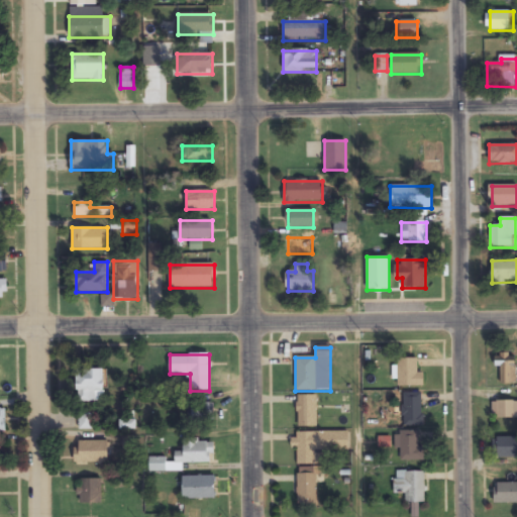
[(500,368),(500,385),(516,385),(516,354),(496,354),(496,368),(500,368)]
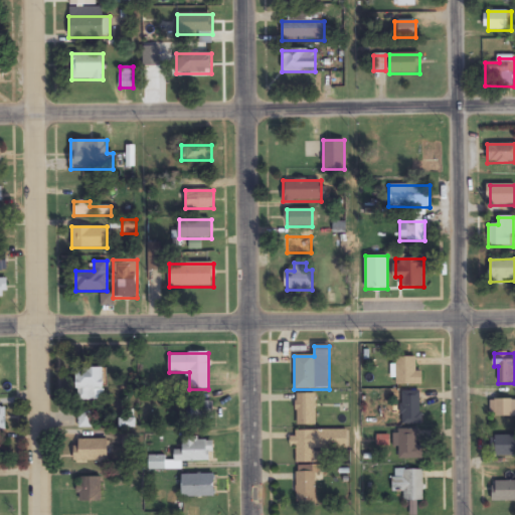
[(416,372),(415,357),(396,358),(396,387),(421,386),(421,372),(416,372)]
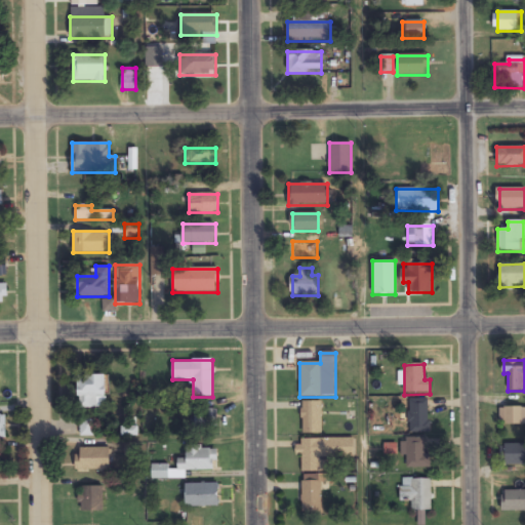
[(78,374),(78,408),(107,408),(107,374),(78,374)]
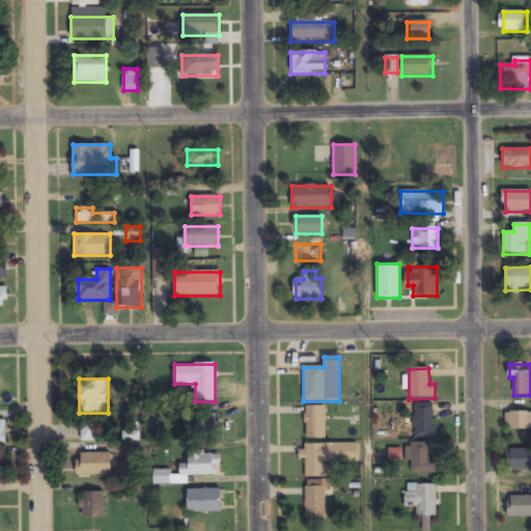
[(435,438),(435,403),(414,403),(414,438),(435,438)]
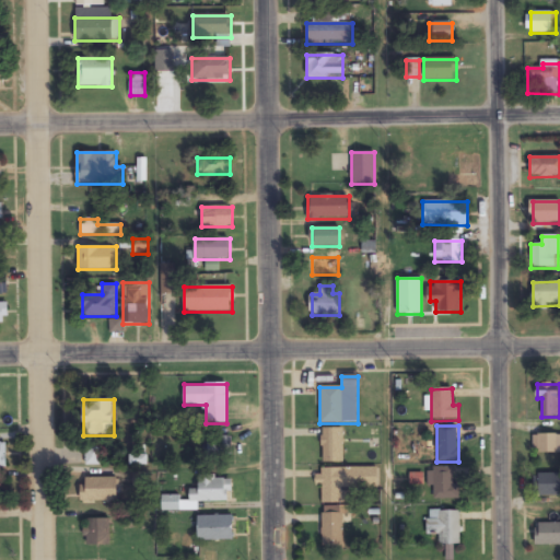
[(323,429),(323,464),(342,464),(342,429),(323,429)]
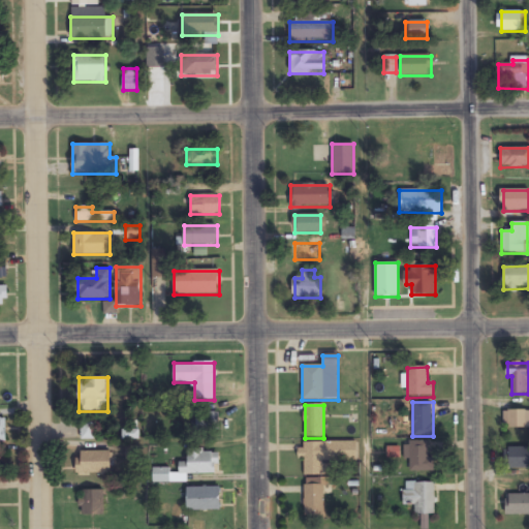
[(528,410),(503,411),(503,428),(528,428),(528,410)]
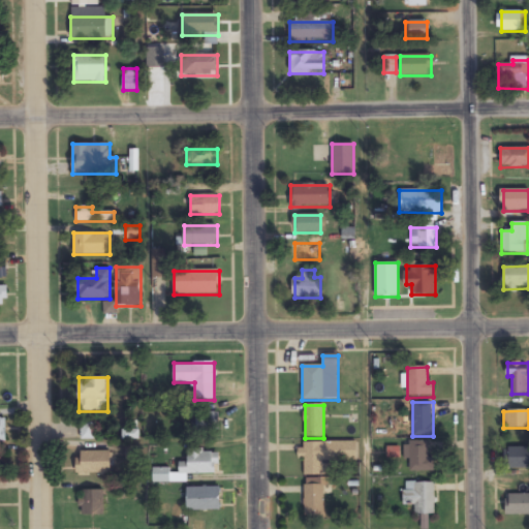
[(217,413),(197,413),(197,432),(217,432),(217,413)]
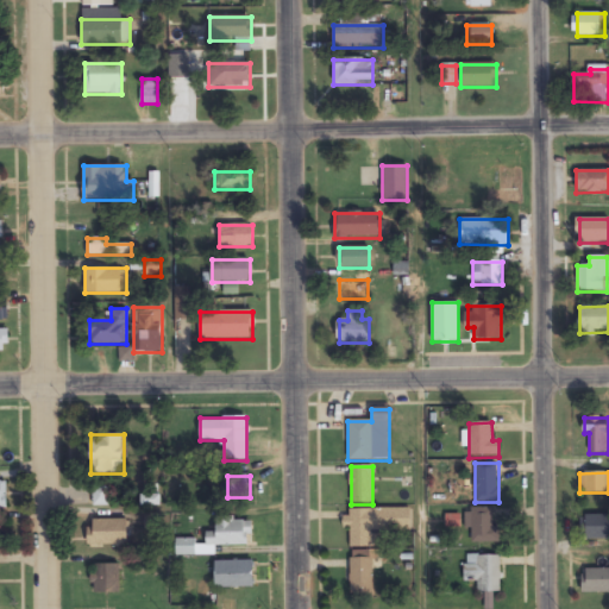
[(110,487),(92,487),(92,506),(110,506),(110,487)]
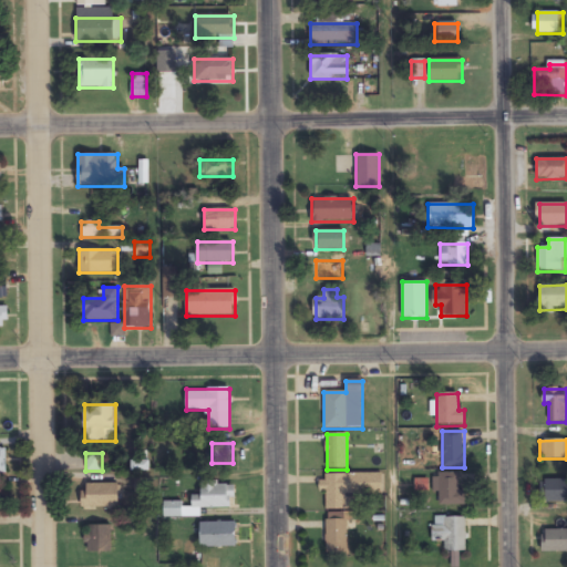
[(132,470),(148,470),(148,461),(132,461),(132,470)]
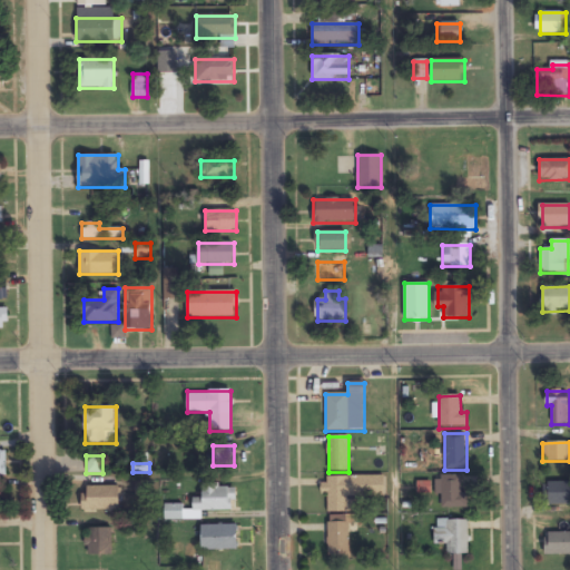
[(384,497),(383,477),(326,477),(326,513),(349,513),(349,497),(384,497)]
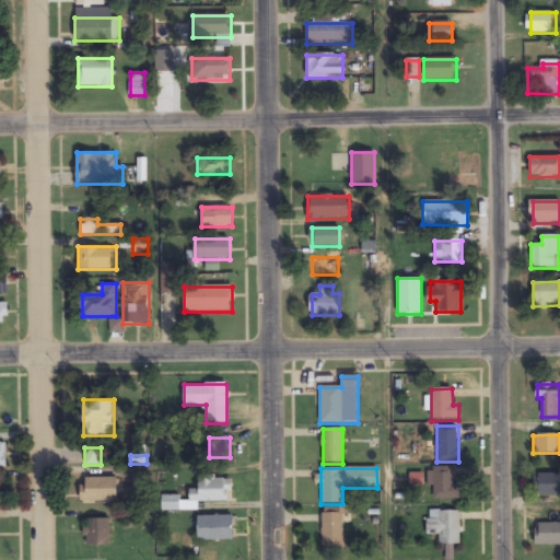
[(429,486),(434,486),(434,499),(456,499),(456,468),(429,468),(429,486)]
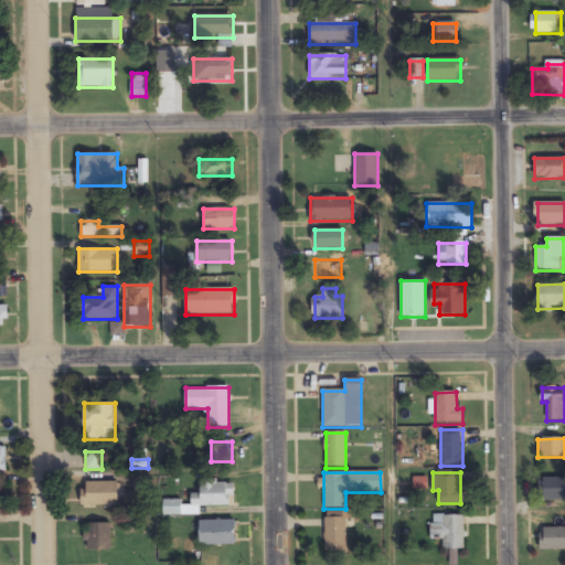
[(564,477),(541,478),(541,500),(564,500),(564,477)]
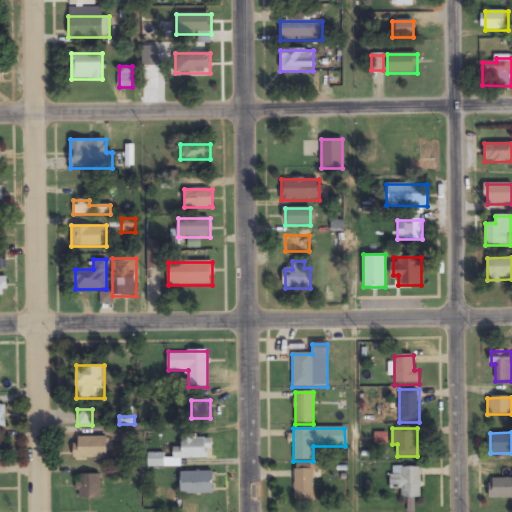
[(181,448),(173,448),(173,458),(211,458),(211,435),(181,435),(181,448)]
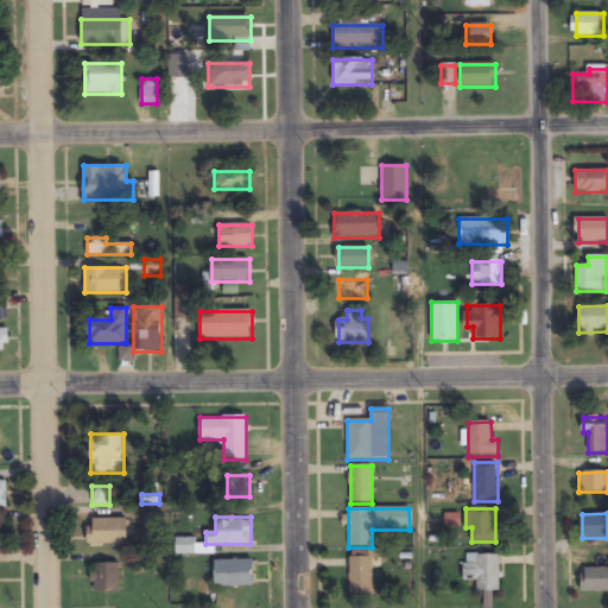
[(88,545),(127,545),(127,519),(88,519),(88,545)]
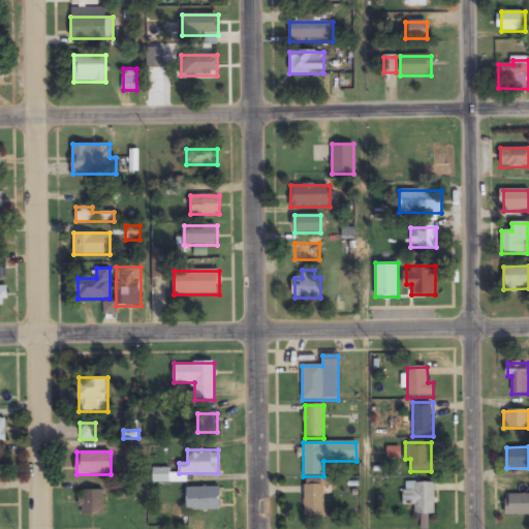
[(323,517),(323,481),(313,481),(313,485),(304,485),(304,517),(323,517)]
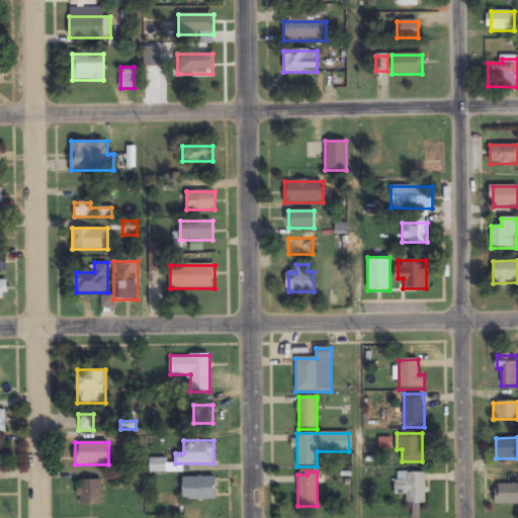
[(406,495),(406,504),(425,504),(425,472),(396,472),(396,495),(406,495)]
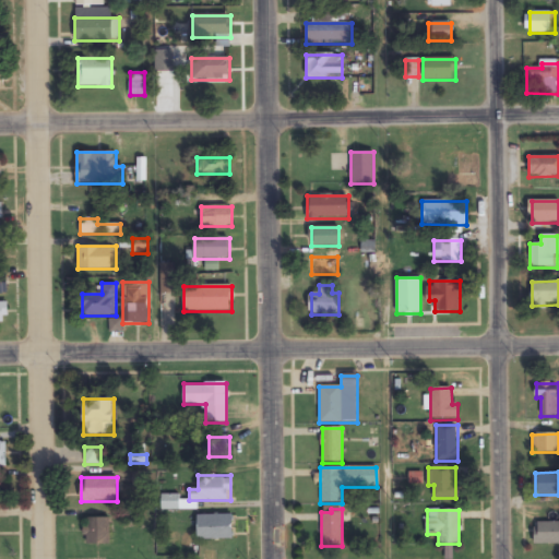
[(233,514),(197,514),(197,539),(233,539),(233,514)]
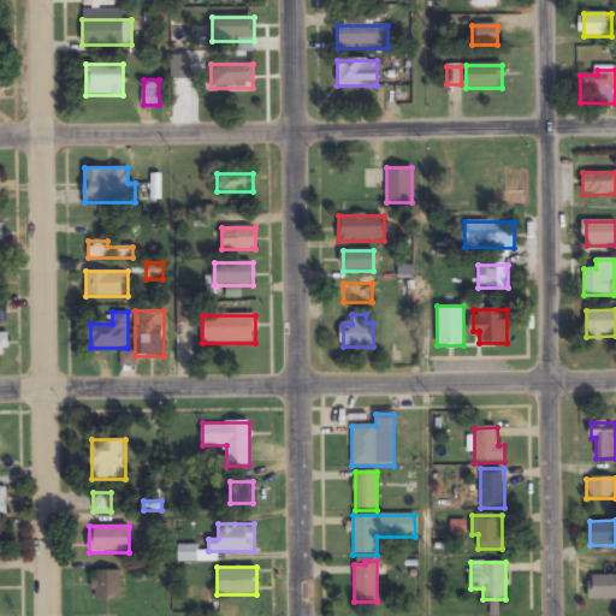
[(122,570),(95,570),(95,600),(122,600),(122,570)]
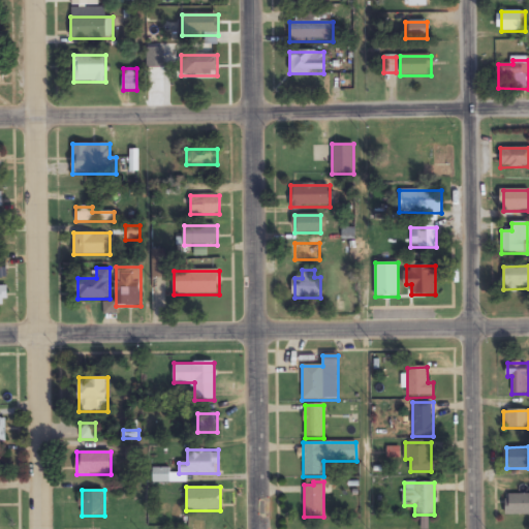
[(504,515),(528,515),(528,494),(504,494),(504,515)]
